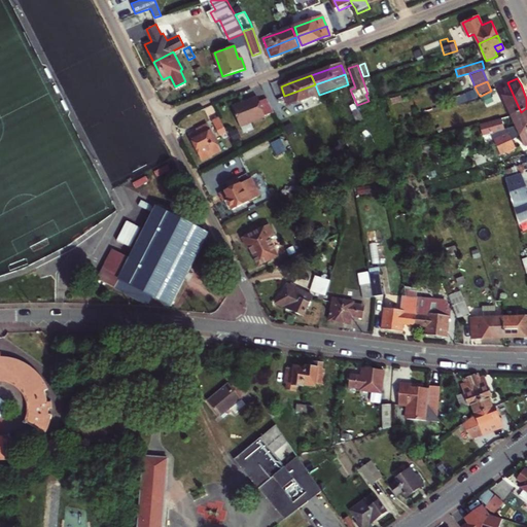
[(501,85),(497,88),(511,116),(521,112),(507,82),(501,85)]
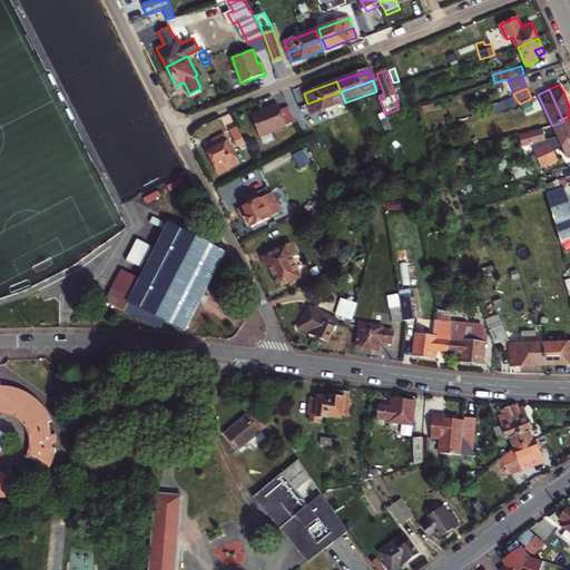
[(311,110),(312,115),(324,110),(345,102),(341,91),(307,104),(311,110)]
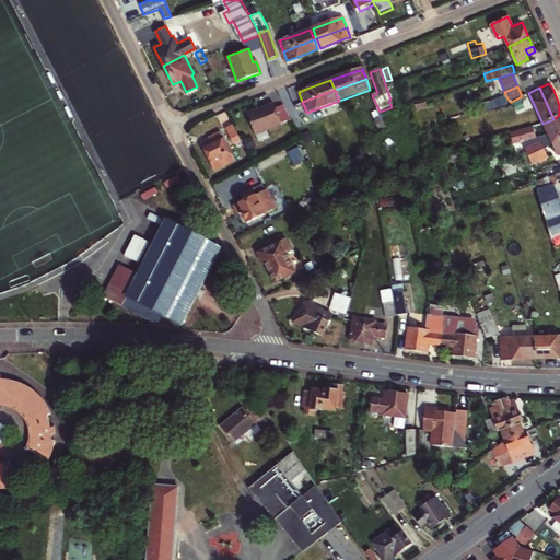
[(508,98),(494,105),(501,117),(514,113),(510,102),(508,98)]
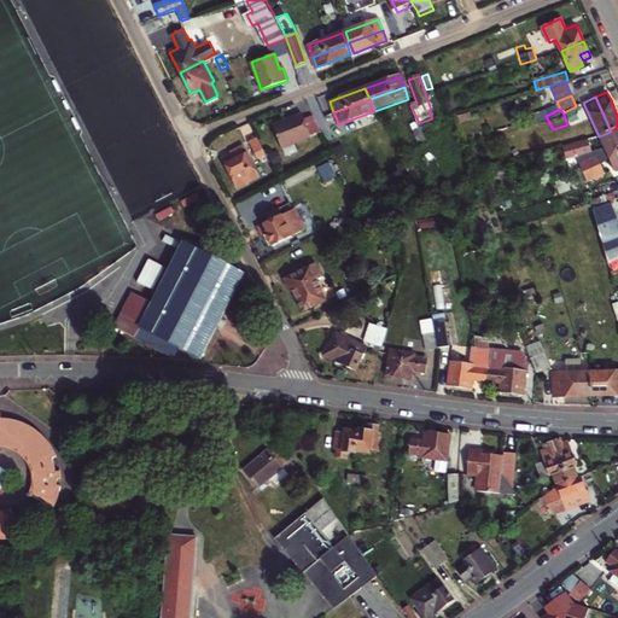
[(573,110),(565,114),(570,124),(578,121),(573,110)]
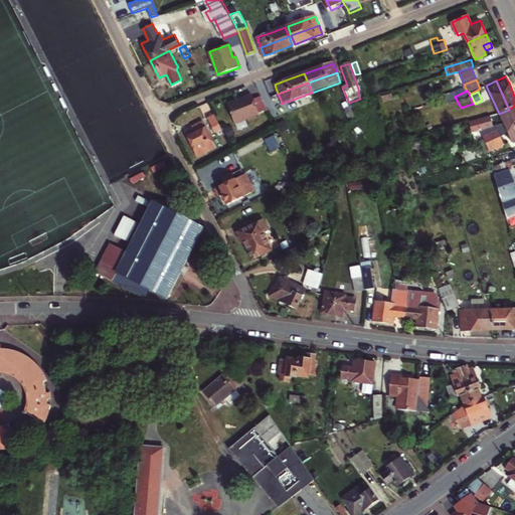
[(243,99),(226,105),(234,124),(244,120),(259,115),(259,114),(267,111),(261,97),(252,100),(250,95),(246,96),(242,98),(243,99)]
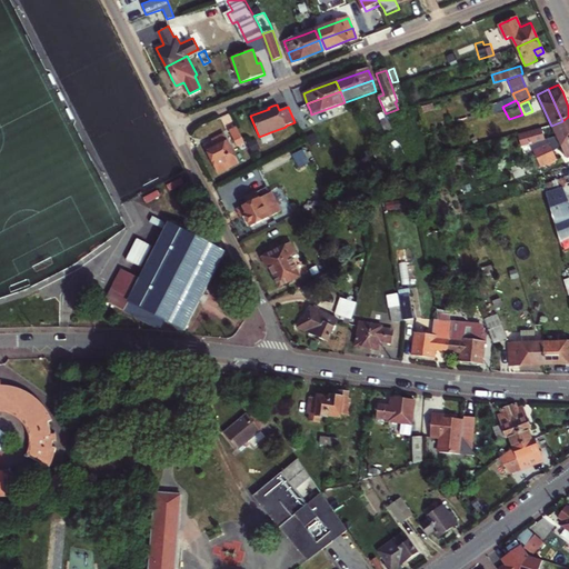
[(561,146),(567,158),(568,156),(568,135),(562,121),(551,126),(557,137),(561,146)]
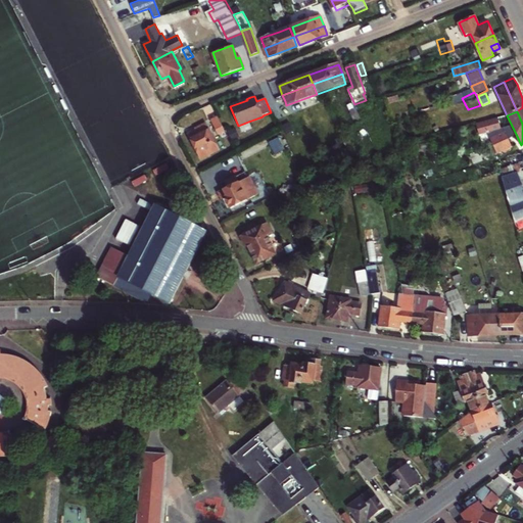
[(217,115),(210,119),(218,133),(224,131),(217,115)]
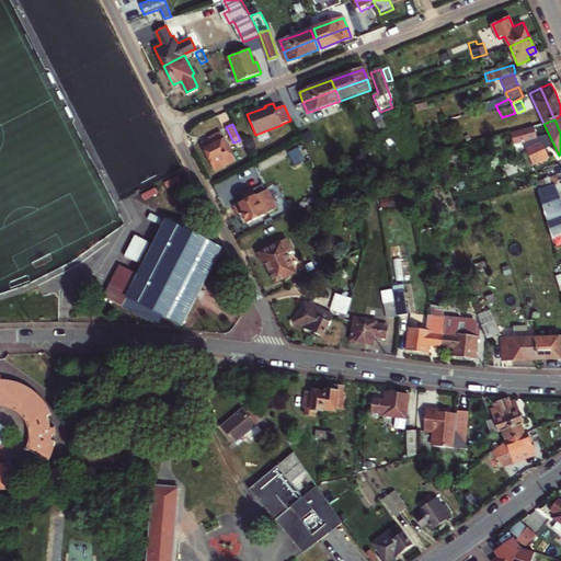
[(524,145),(529,157),(545,150),(544,148),(553,144),(549,135),(538,139),(533,127),(511,133),(514,147),(524,145)]
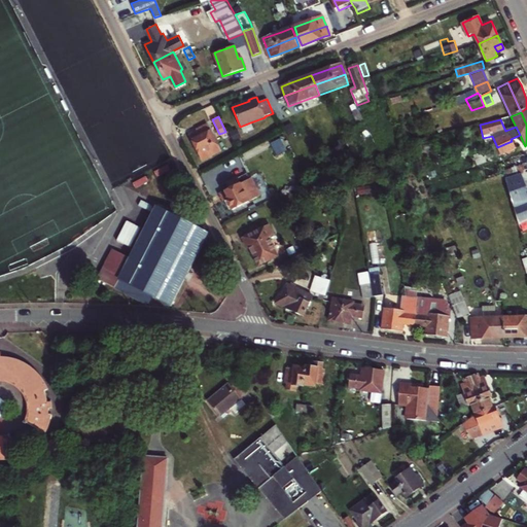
[(192,138),(203,157),(219,149),(206,123),(196,128),(197,130),(190,134),(192,138)]
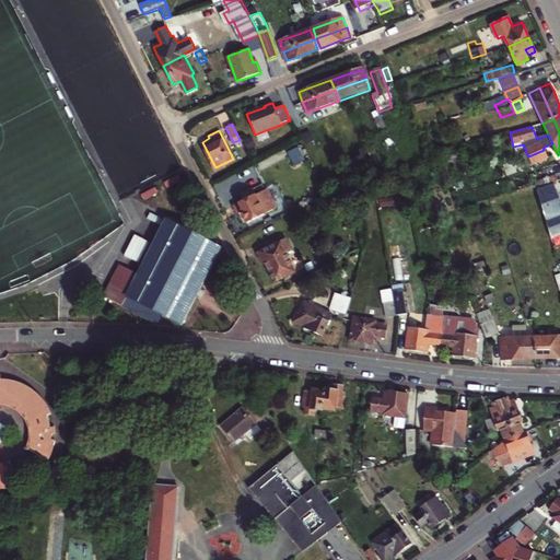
[(266,130),(255,135),(257,142),(268,138),(266,130)]
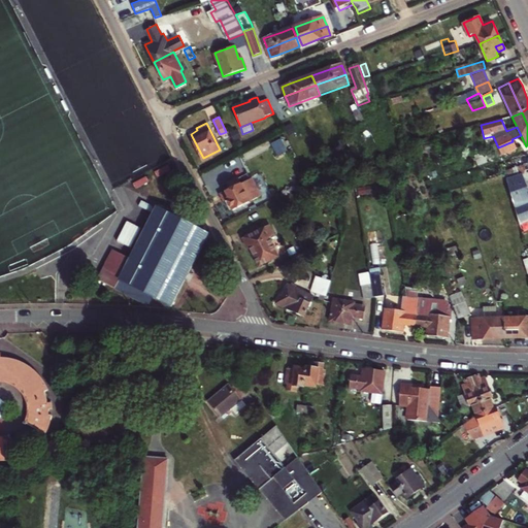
[(237,129),(228,133),(233,142),(241,138),(237,129)]
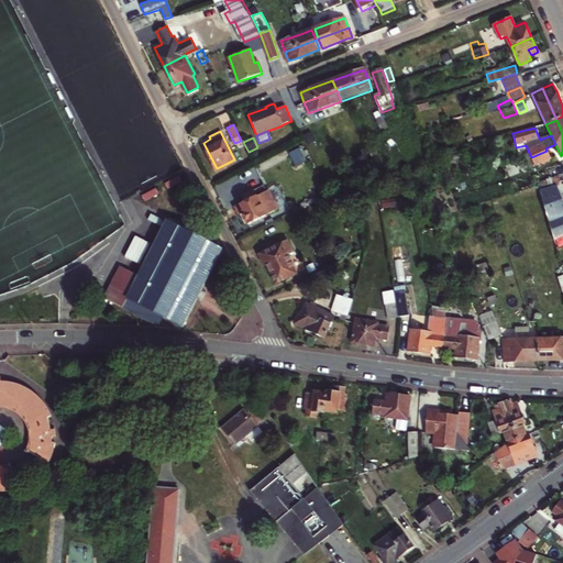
[(298,164),(309,159),(305,147),(294,151),(298,164)]
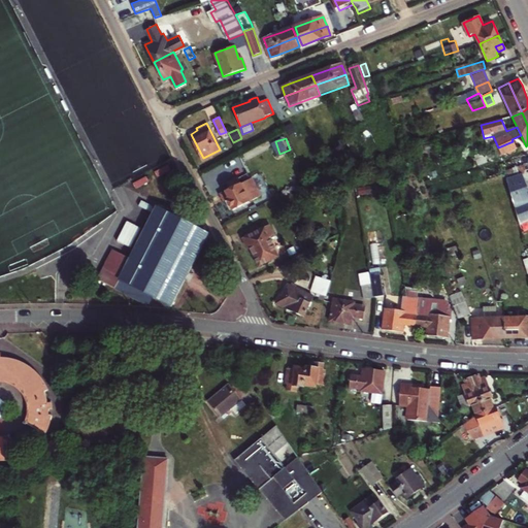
[(498,147),(502,157),(517,151),(513,141),(498,147)]
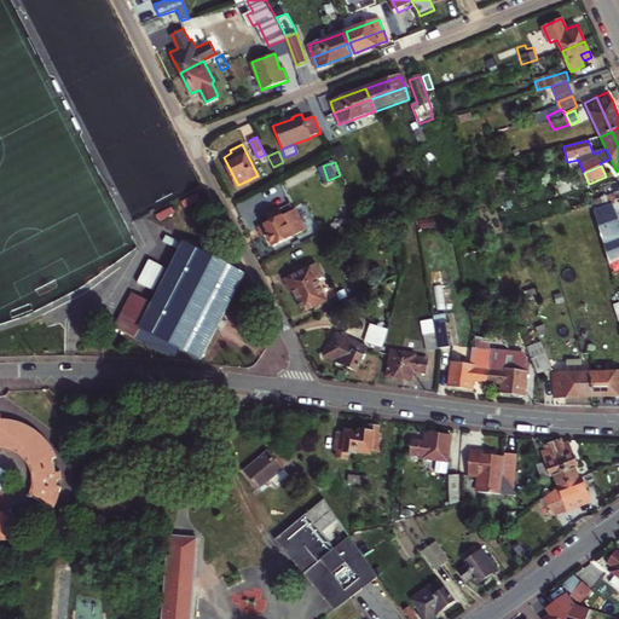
[(567,180),(556,185),(560,196),(571,192),(567,180)]
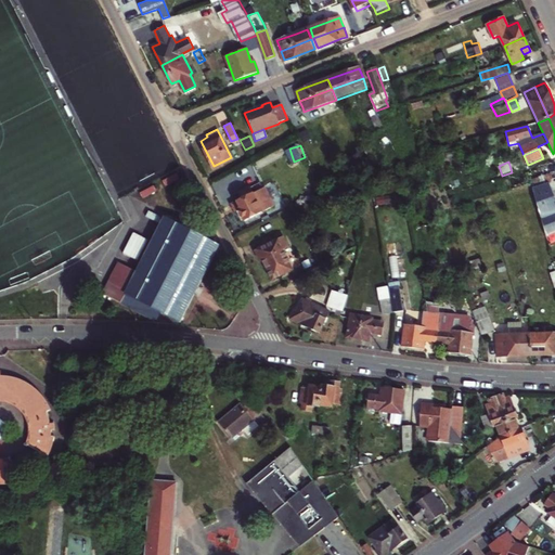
[(554,232),(554,181),(532,189),(545,236),(554,232)]
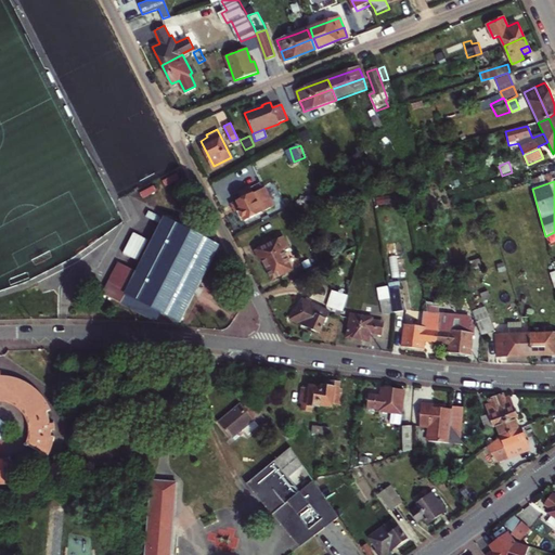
[(242,218),(245,216),(246,218),(261,210),(272,205),(263,188),(253,193),(249,186),(239,192),(242,198),(237,201),(241,209),(239,210),(242,218)]
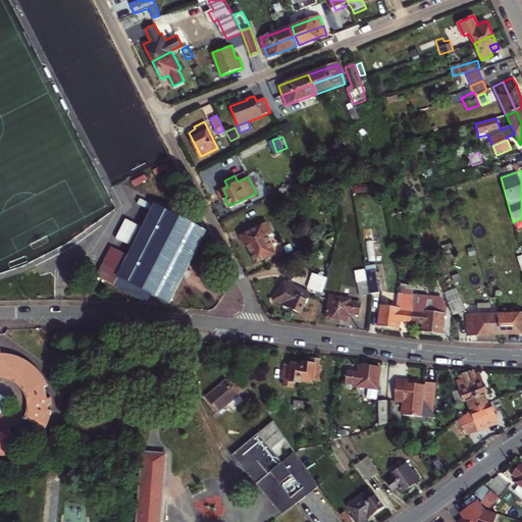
[(219,194),(222,199),(224,198),(226,197),(223,189),(218,191),(219,194)]
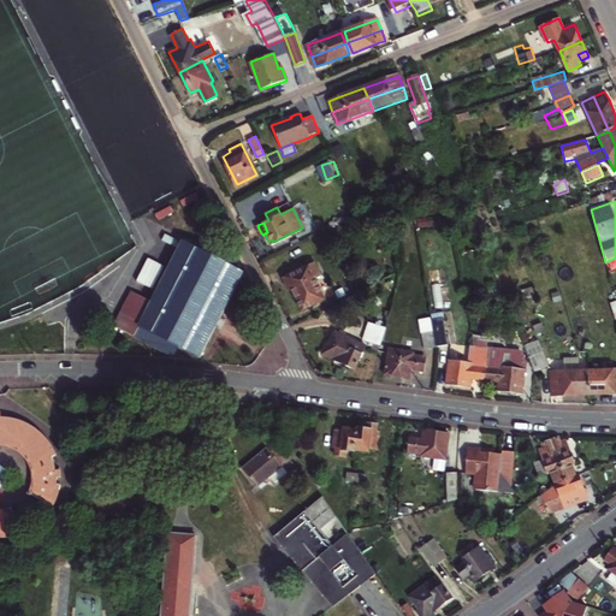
[(129,291),(113,327),(175,354),(178,343),(200,354),(241,271),(179,240),(166,268),(144,260),(135,282),(155,291),(152,301),(129,291)]
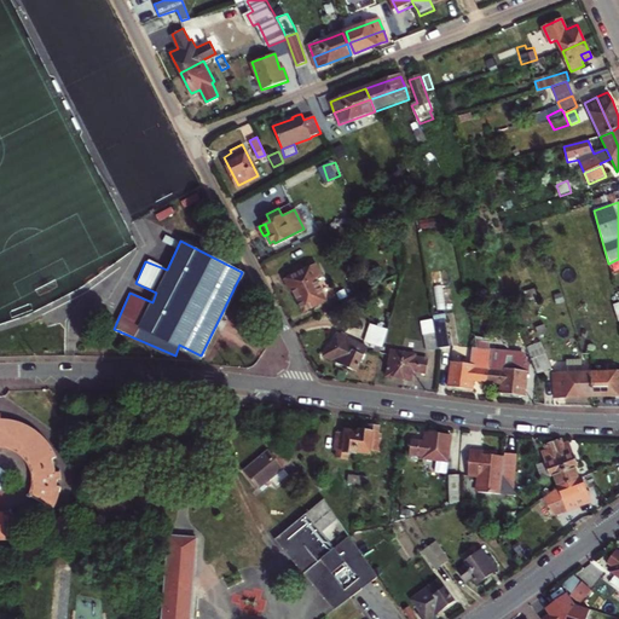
[(313,306),(312,302),(323,296),(314,278),(320,275),(316,265),(301,272),(285,279),(288,285),(290,290),(293,288),(304,311),(313,306)]
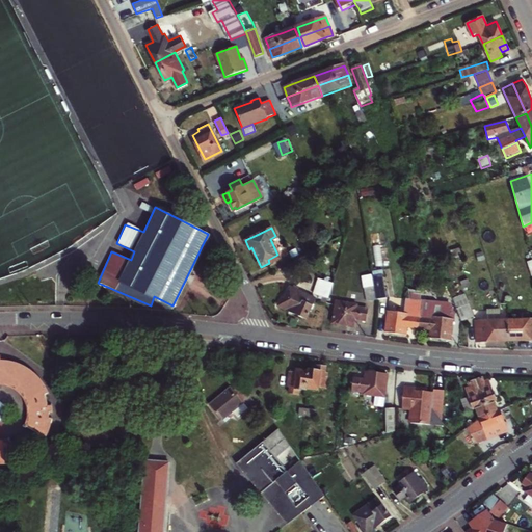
[(455,247),(448,249),(451,259),(458,257),(455,247)]
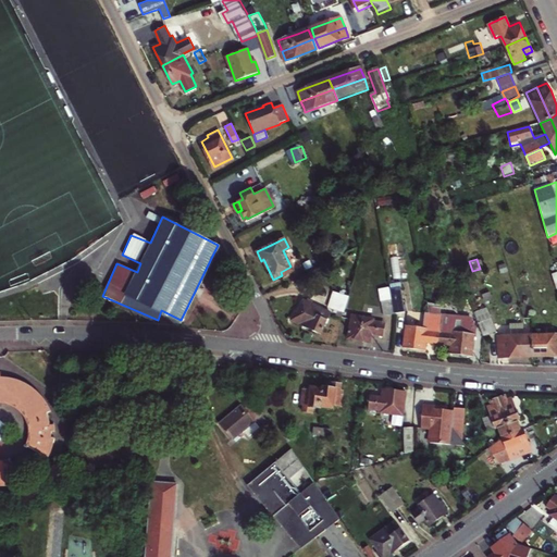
[(307,276),(296,281),(299,286),(309,282),(307,276)]
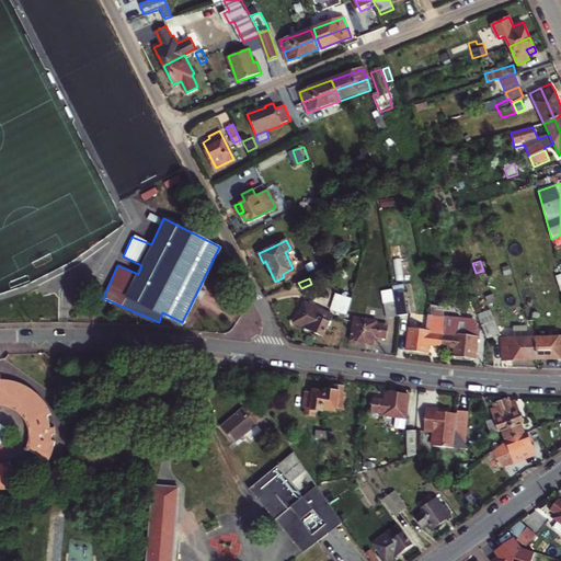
[(395,295),(393,289),(382,292),(387,319),(398,317),(395,295)]
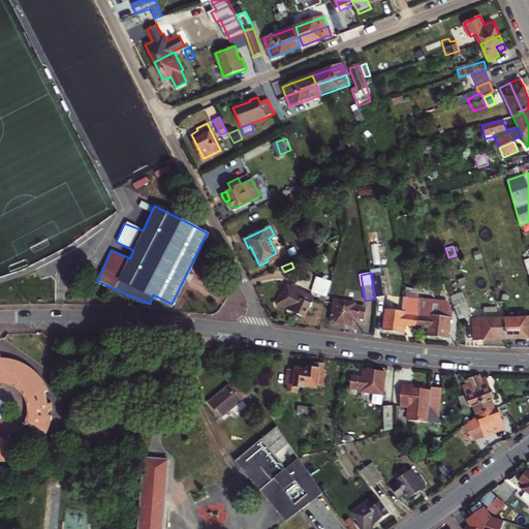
[(317,274),(313,288),(321,291),(327,293),(332,278),(317,274)]
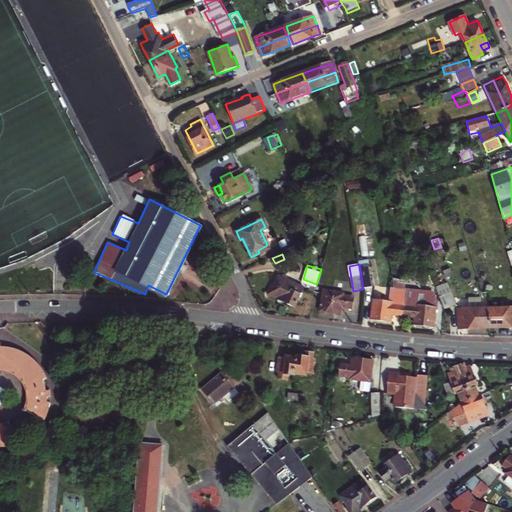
[(369,268),(360,269),(363,289),(372,288),(369,268)]
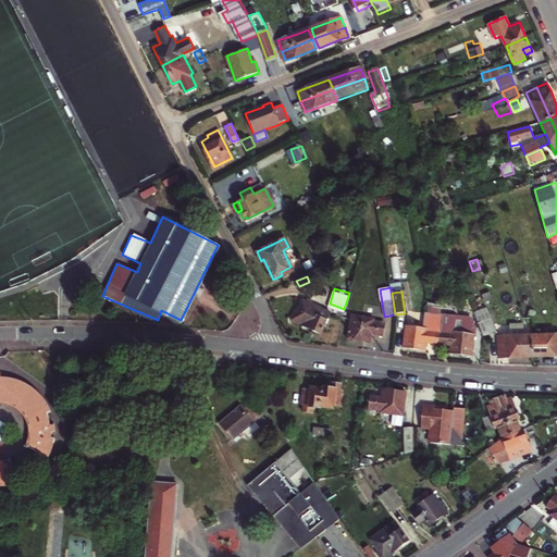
[(489,298),(486,292),(479,294),(482,300),(489,298)]
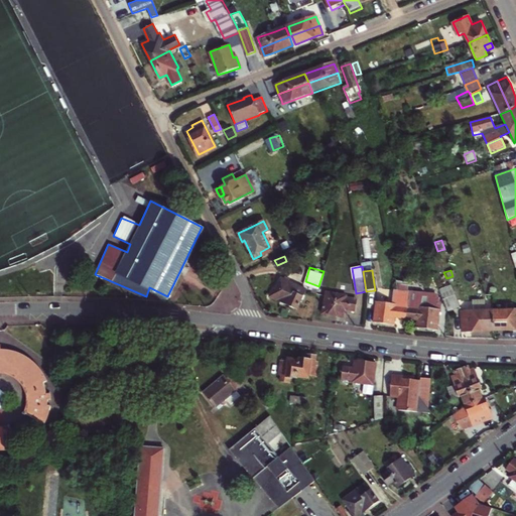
[(431,272),(436,287),(441,285),(435,271),(431,272)]
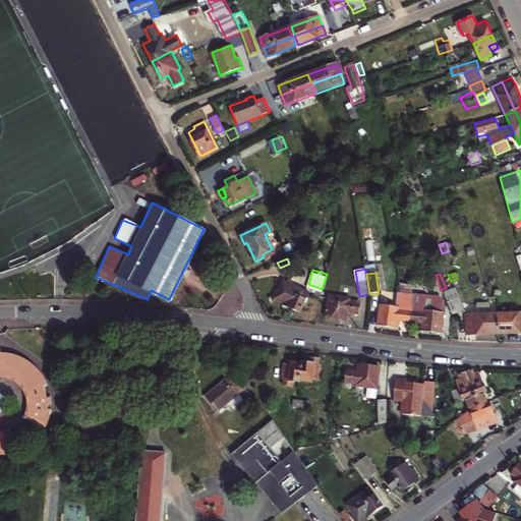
[(412,322),(415,292),(416,290),(410,289),(411,281),(398,279),(400,288),(398,288),(396,304),(379,302),(377,324),(398,327),(399,320),(405,321),(412,322)]
